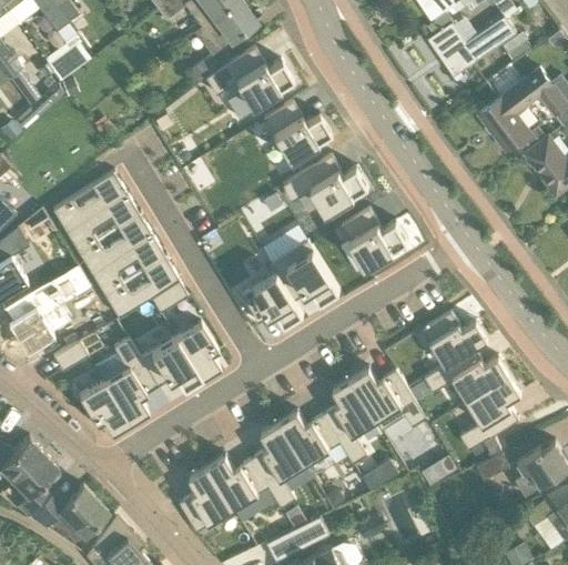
[(0,0),(8,11),(22,0),(32,0),(56,32),(67,23),(68,23),(57,9),(49,0),(0,0)]
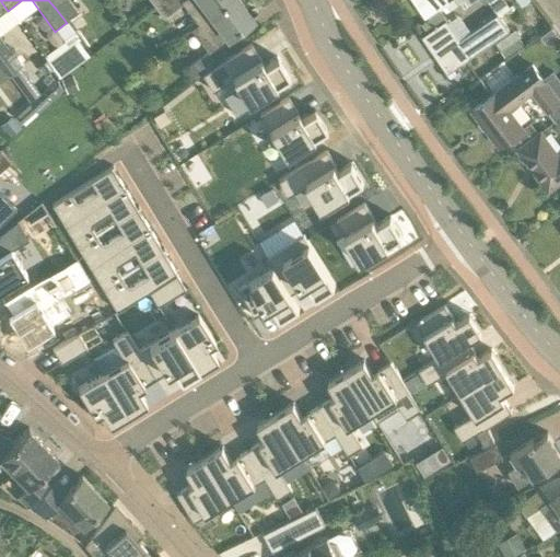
[(0,0),(0,66),(9,78),(30,105),(39,95),(31,82),(21,69),(22,68),(0,38),(0,16),(8,11),(0,0)]
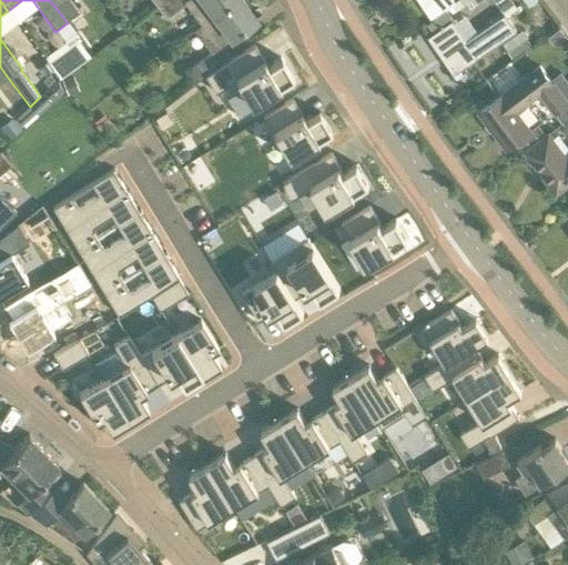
[(68,0),(67,0),(57,9),(68,23),(75,17),(79,14),(68,0)]
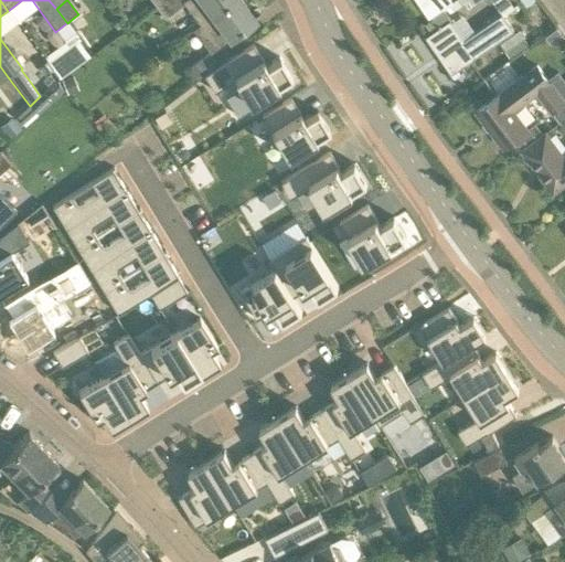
[(199,27),(232,0),(187,0),(185,1),(184,0),(167,0),(156,9),(166,21),(184,7),(199,27)]
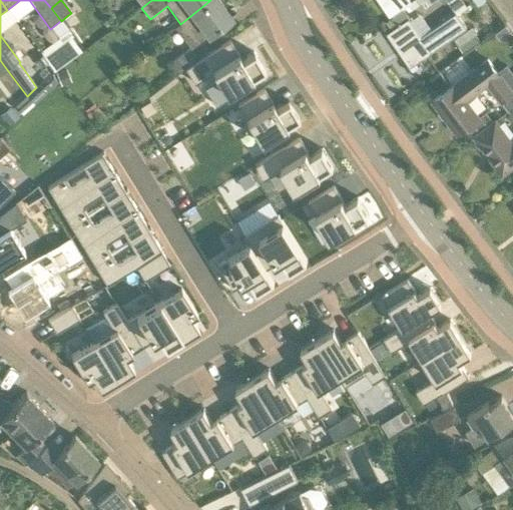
[(231,19),(216,0),(210,0),(180,24),(196,45),(200,43),(231,19)]
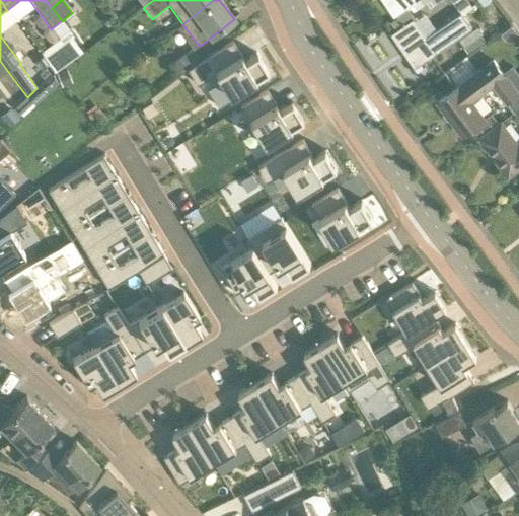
[(417,4),(414,0),(381,0),(395,19),(408,10),(417,4)]
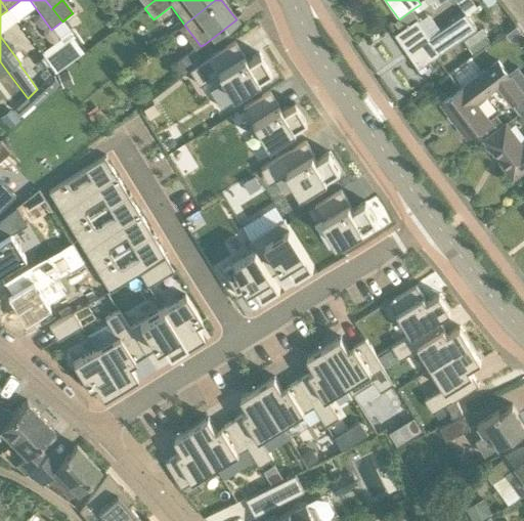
[(411,10),(399,19),(405,29),(395,36),(419,72),(440,57),(440,56),(477,32),(466,16),(431,40),(411,10)]
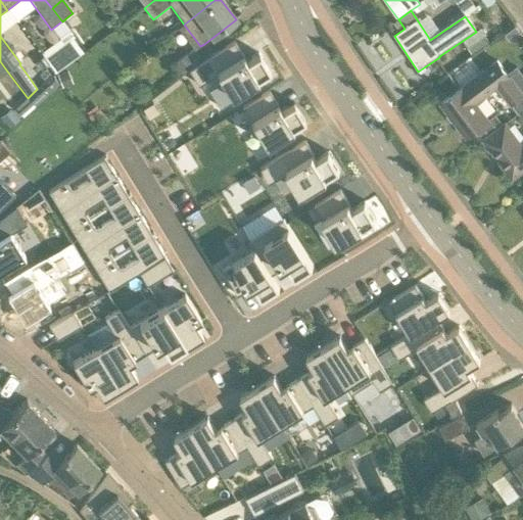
[(61,21),(51,30),(55,35),(59,41),(69,33),(65,28),(61,21)]
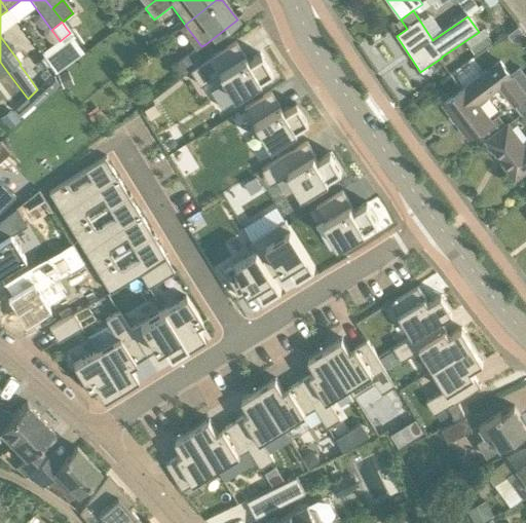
[(525,37),(519,29),(509,37),(513,44),(521,45),(525,40),(525,37)]
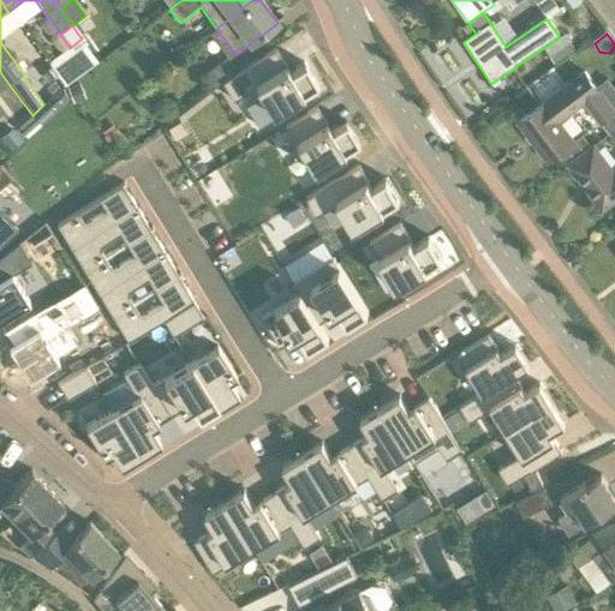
[(65,85),(95,63),(83,46),(53,69),(65,85)]
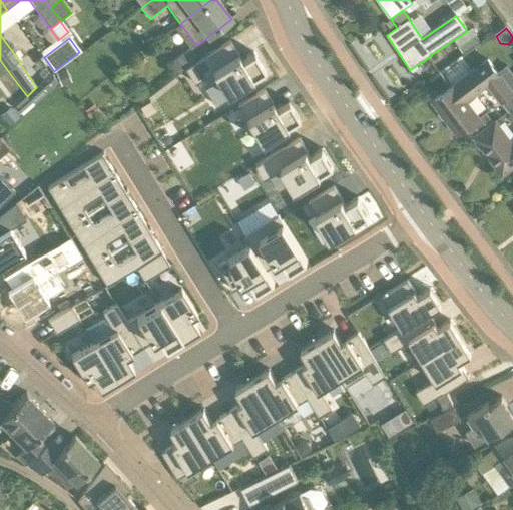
[(229,42),(185,70),(194,85),(213,73),(230,101),(250,88),(246,82),(265,70),(253,53),(241,61),(229,42)]
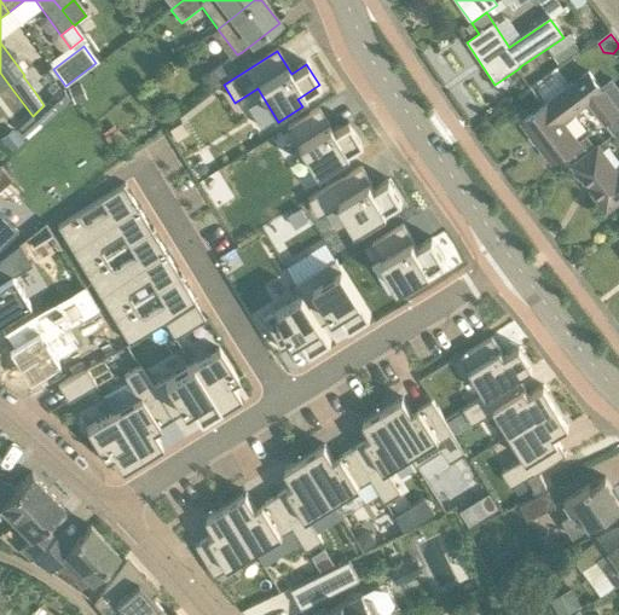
[(237,54),(201,82),(210,94),(250,63),(242,52),(237,54)]
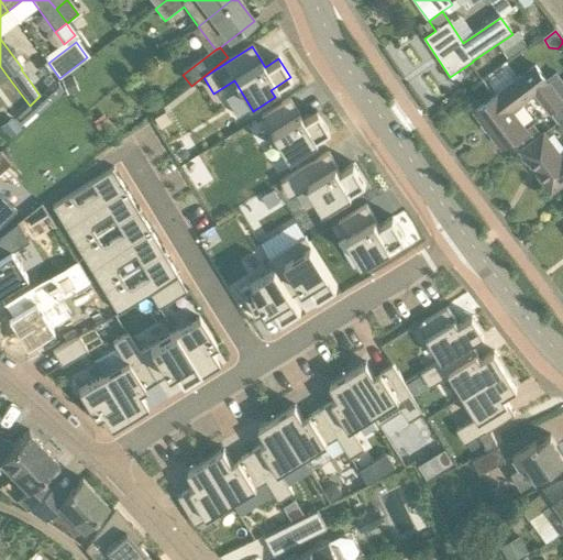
[(45,78),(54,72),(48,64),(47,62),(39,68),(45,78)]
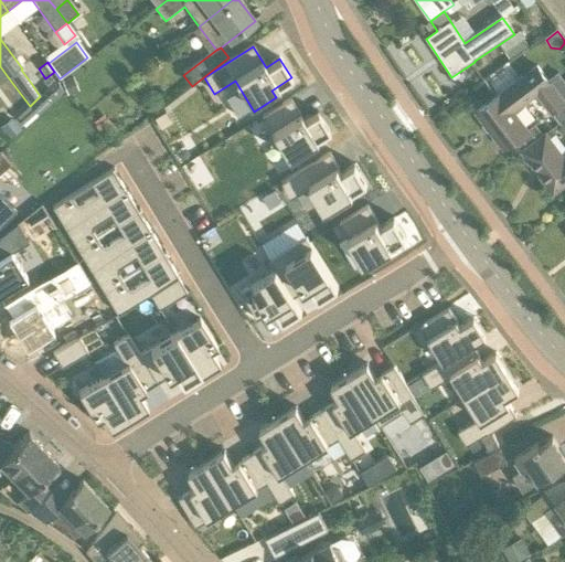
[(562,128),(564,126),(564,103),(564,105),(537,69),(477,114),(504,150),(528,133),(513,114),(537,95),(562,128)]
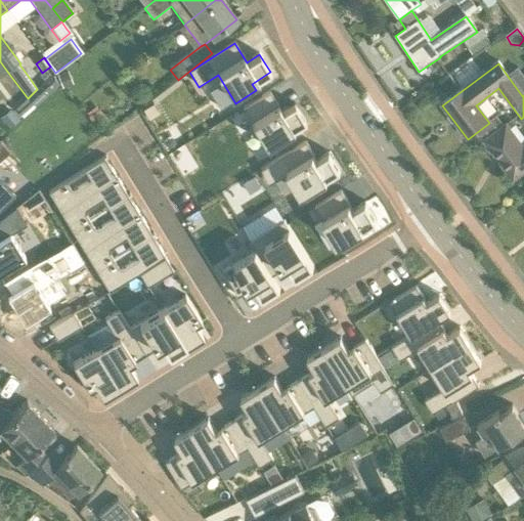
[(58,77),(62,90),(73,86),(68,73),(58,77)]
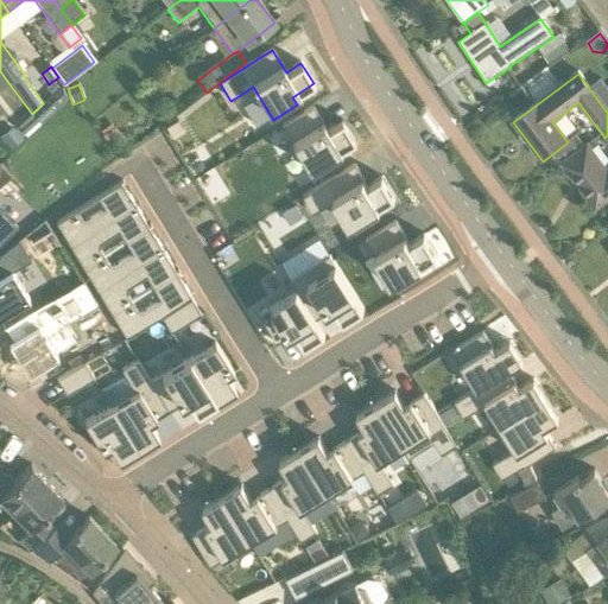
[(43,103),(32,114),(40,126),(68,100),(58,90),(43,103)]
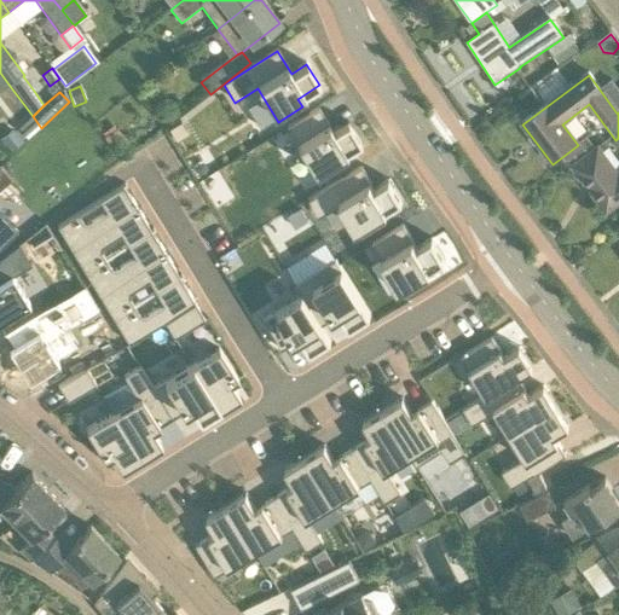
[(318,109),(287,128),(319,180),(343,166),(339,157),(360,144),(347,123),(333,132),(318,109)]
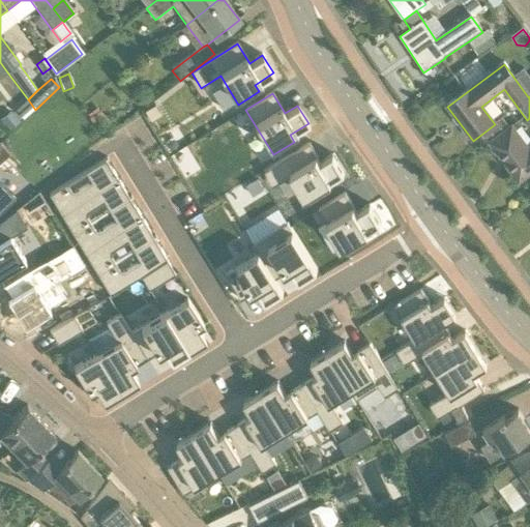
[(35,110),(28,99),(15,112),(23,121),(35,110)]
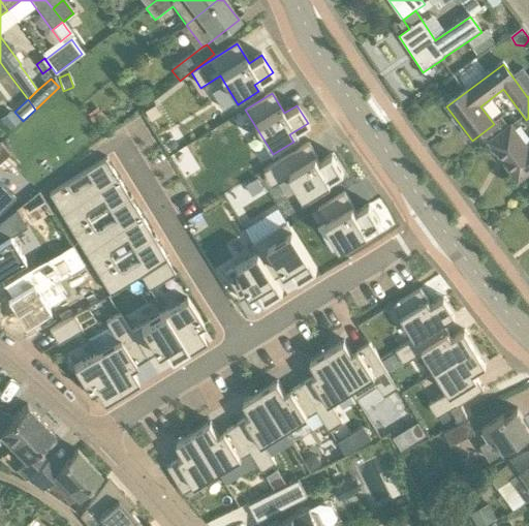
[(155,105),(145,112),(151,123),(161,117),(155,105)]
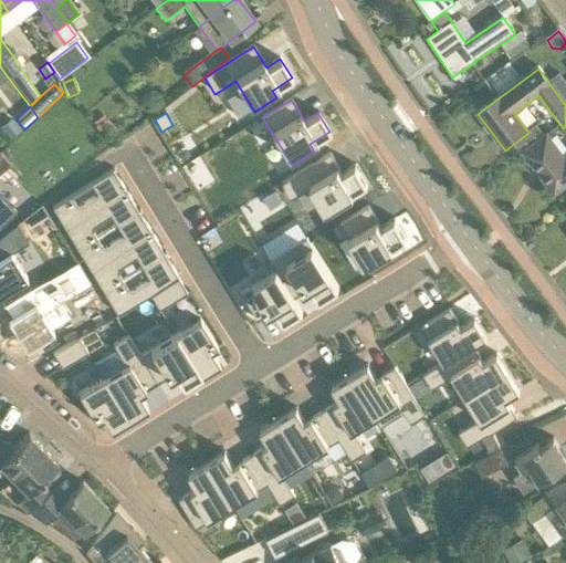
[(12,120),(1,128),(10,141),(21,132),(12,120)]
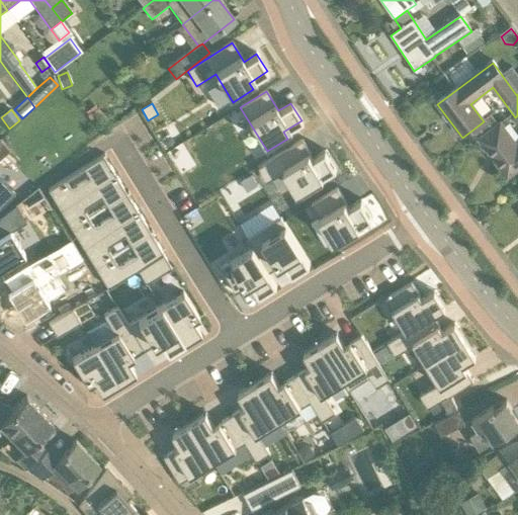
[(501,124),(480,141),(479,141),(507,178),(517,170),(517,145),(517,147),(501,124)]
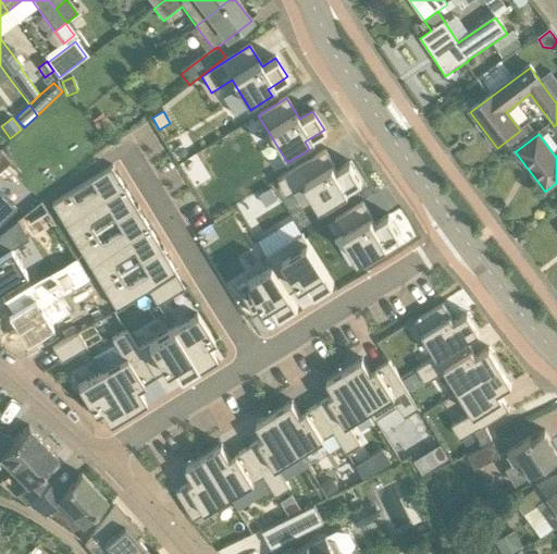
[(0,173),(11,164),(0,151),(0,173)]
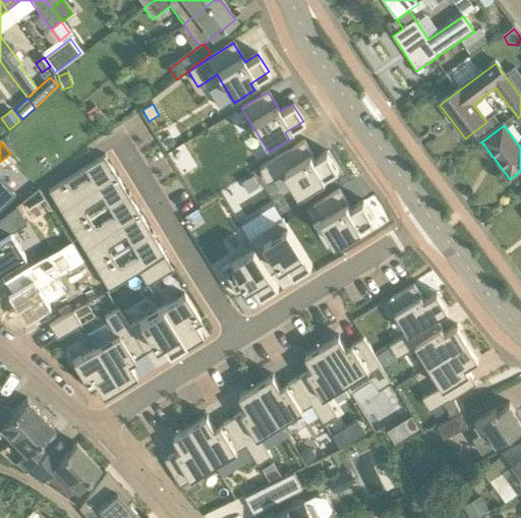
[(304,141),(258,170),(269,185),(287,173),(304,202),(325,188),(321,182),(339,171),(328,153),(315,161),(304,141)]
